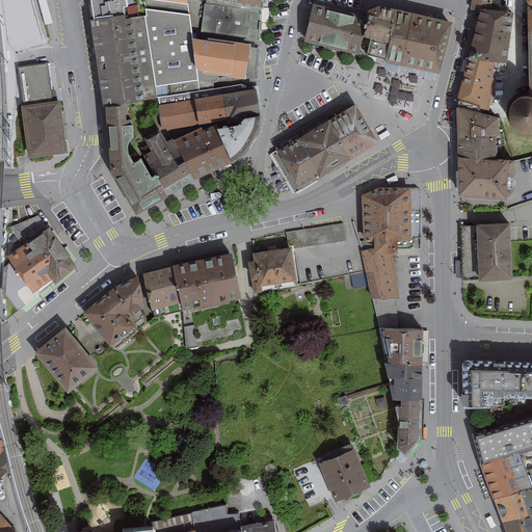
[(91,0),(95,19),(129,12),(127,0),(91,0)]
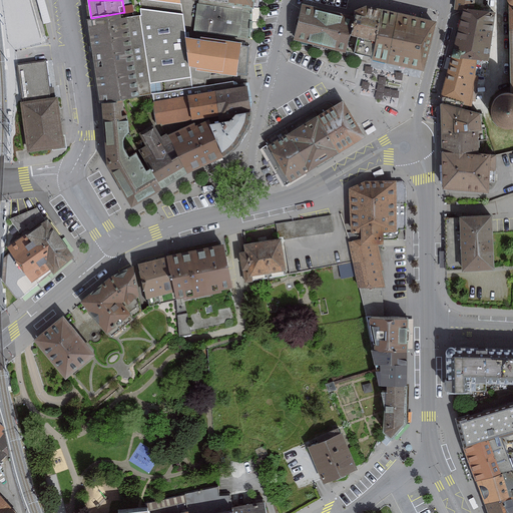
[(182,4),(148,0),(139,0),(141,14),(151,83),(191,77),(182,4)]
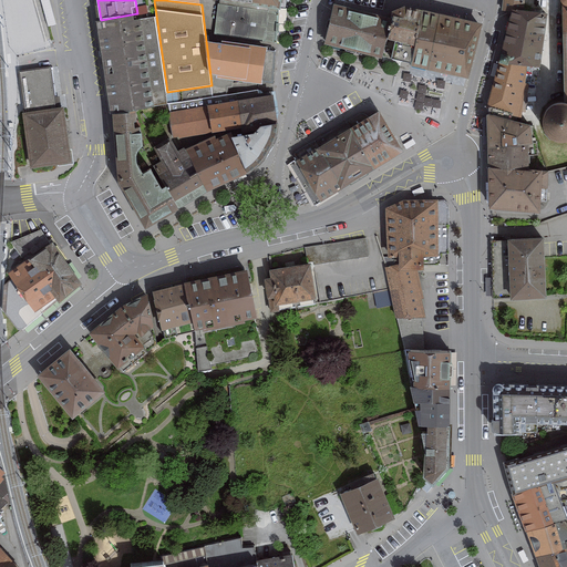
[(277,43),(279,8),(222,1),(216,34),(277,43)]
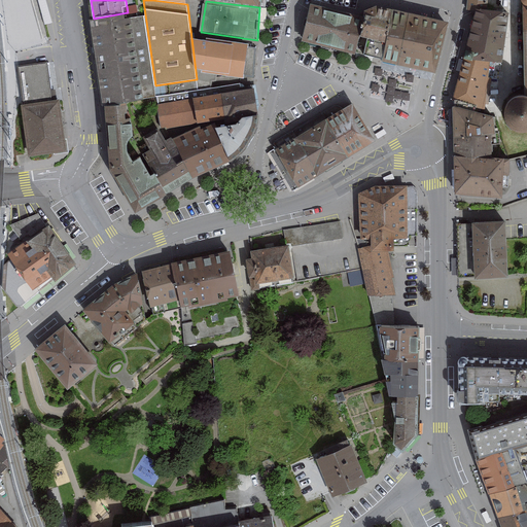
[(360,54),(370,19),(312,4),(303,39),(360,54)]
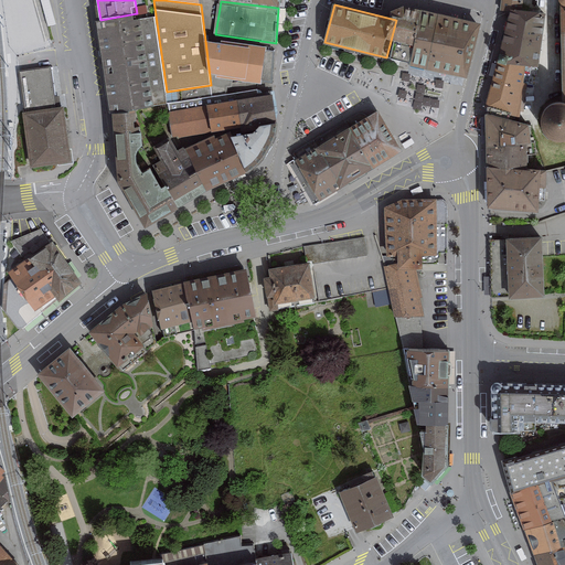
[(477,27),(398,8),(396,20),(386,57),(466,75),(477,27)]
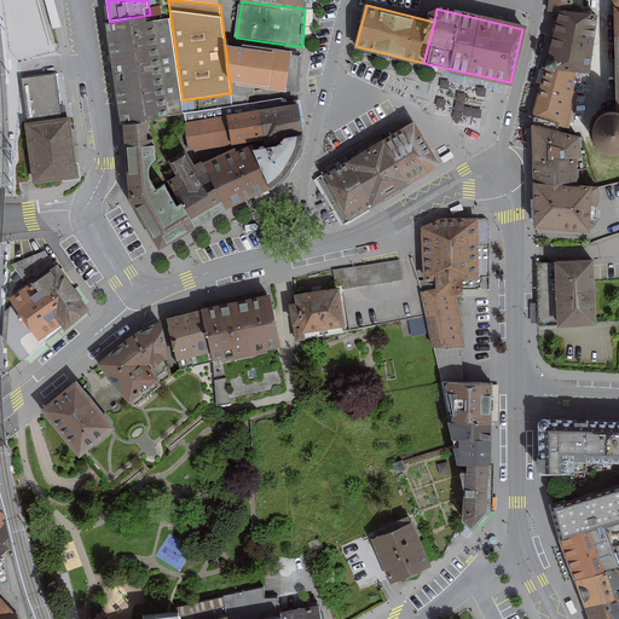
[(595,11),(571,10),(557,9),(531,119),(554,127),(571,127),(576,77),(585,77),(595,11)]
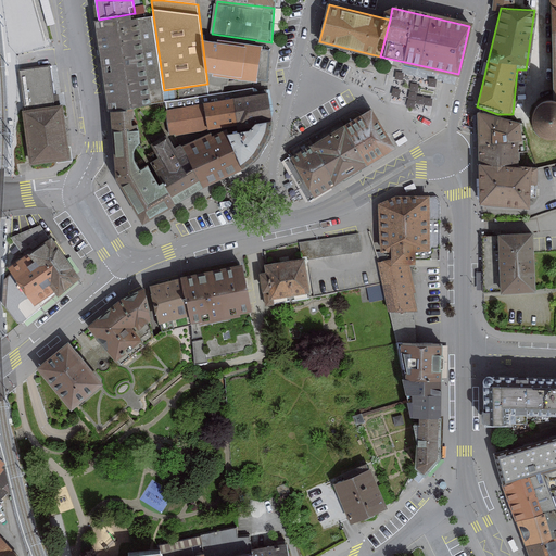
[(135,13),(99,20),(93,20),(108,111),(112,111),(133,108),(165,103),(164,90),(153,15),(136,17),(135,13)]
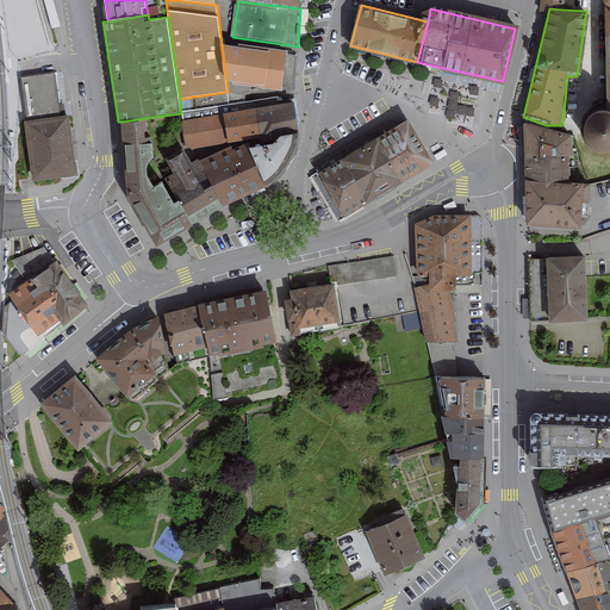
[(26,33),(8,32),(7,45),(26,47),(26,33)]
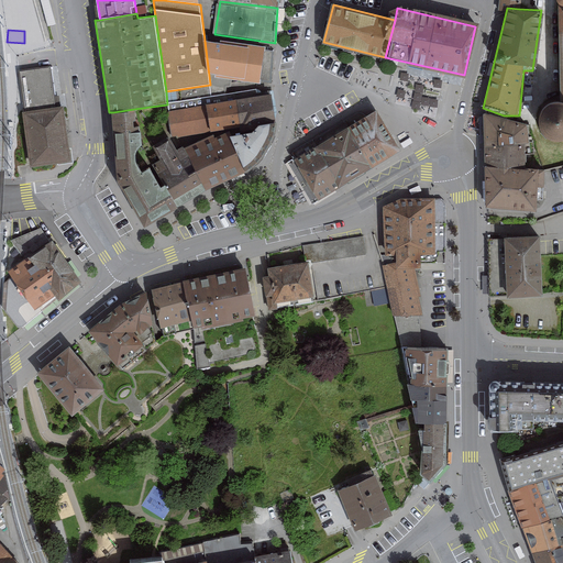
[(272,84),(274,51),(221,43),(220,75),(272,84)]
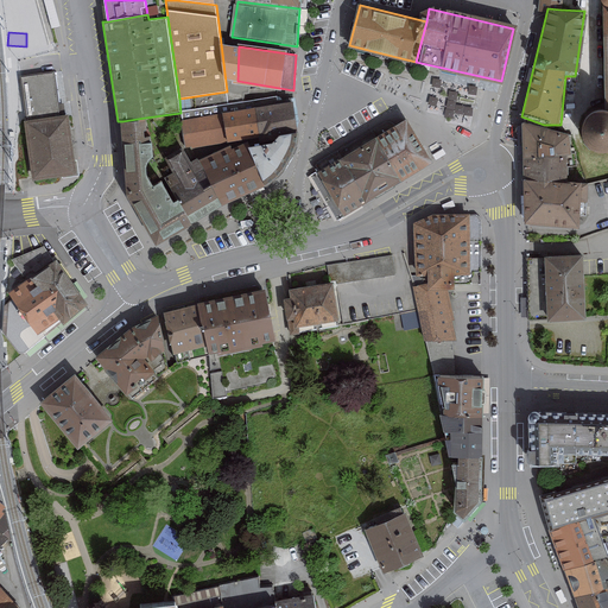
[(57,73),(23,77),(29,119),(63,114),(57,73)]
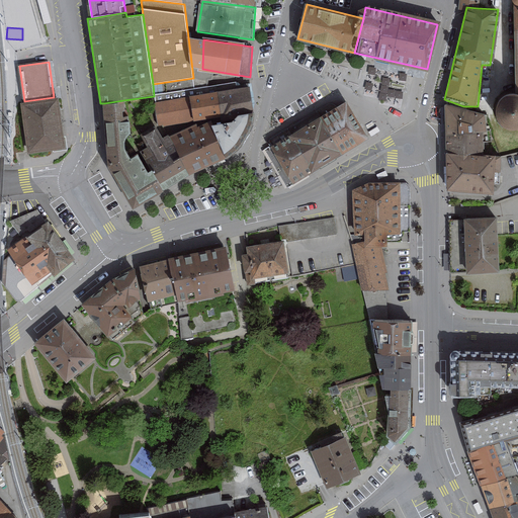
[(404,104),(408,69),(369,65),(367,87),(381,89),(380,101),(404,104)]
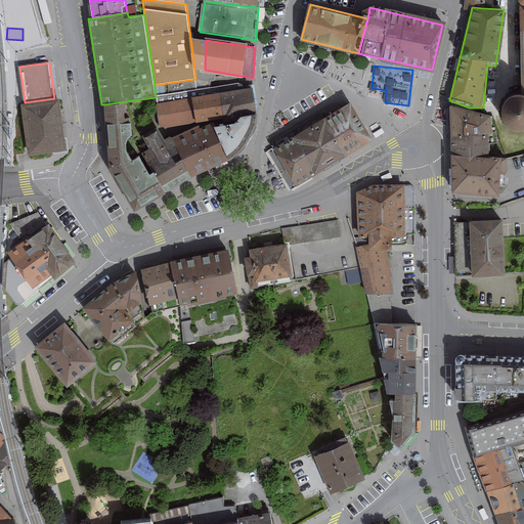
[(257,115),(252,85),(239,87),(238,82),(156,97),(161,126),(195,120),(224,115),(225,120),(236,118),(257,115)]
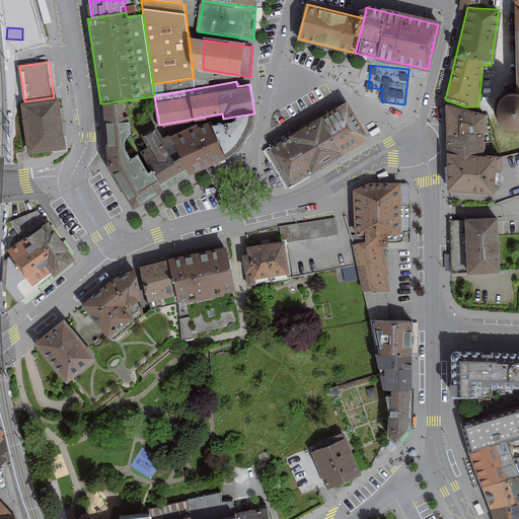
[(518,90),(514,90),(505,93),(498,99),(496,108),(498,118),(500,121),(503,125),(512,129),(518,128),(518,90)]
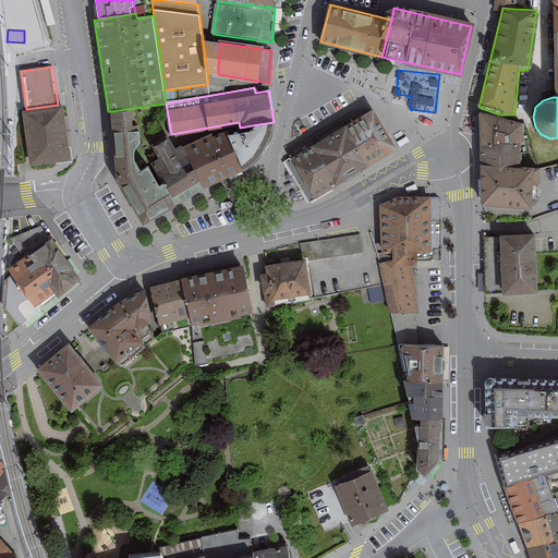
[(58,105),(26,109),(33,166),(68,161),(60,105),(58,105)]
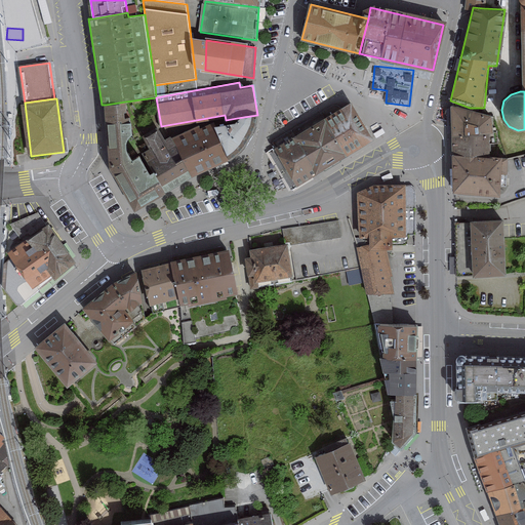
[(470,108),(450,101),(448,158),(455,158),(488,157),(488,114),(470,108)]
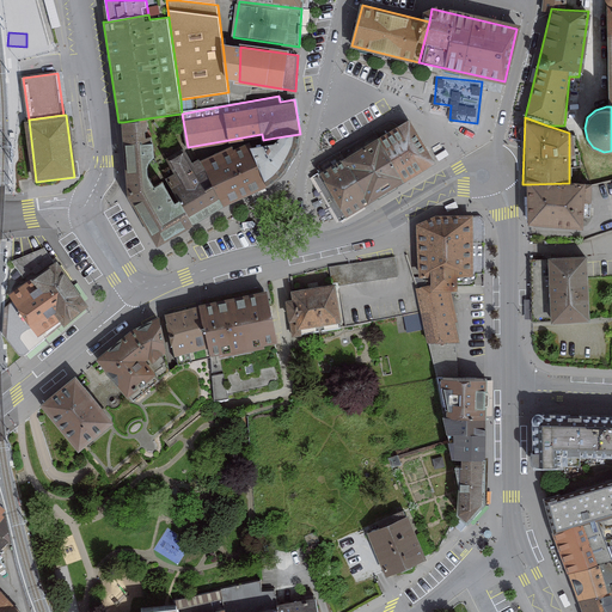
[(298,145),(300,134),(276,138),(276,146),(255,151),(251,148),(244,147),(194,170),(183,152),(169,159),(172,166),(164,170),(167,178),(154,187),(148,172),(148,164),(153,157),(146,118),(123,122),(128,172),(129,191),(158,243),(191,224),(225,204),(267,185),(285,170),(298,145)]
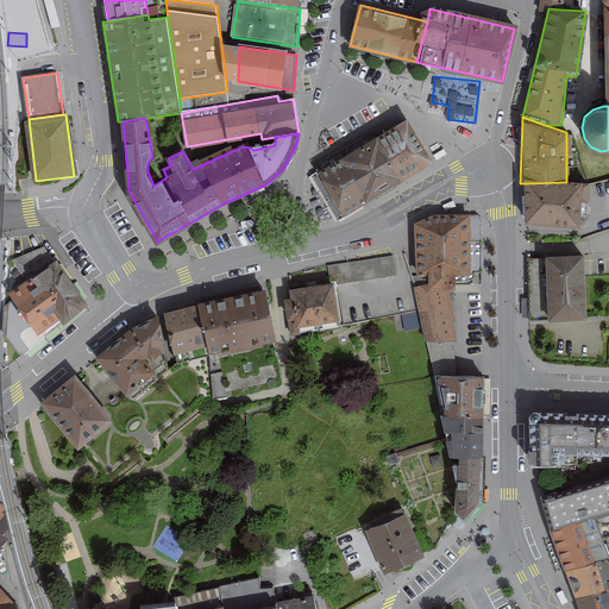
[(390,123),(313,168),(339,214),(432,161),(408,121),(400,126),(390,123)]
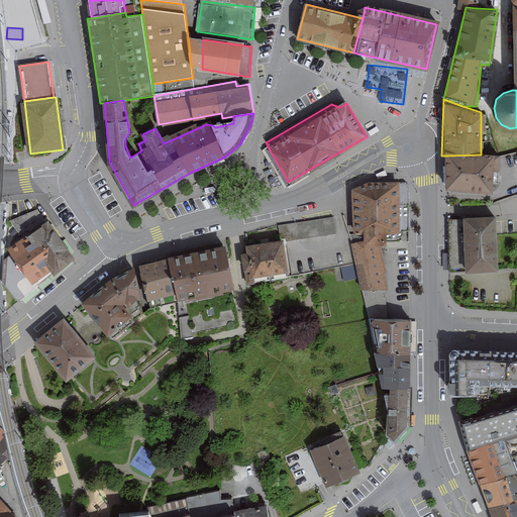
[(481,154),(448,156),(446,191),(501,193),(502,157),(481,154)]
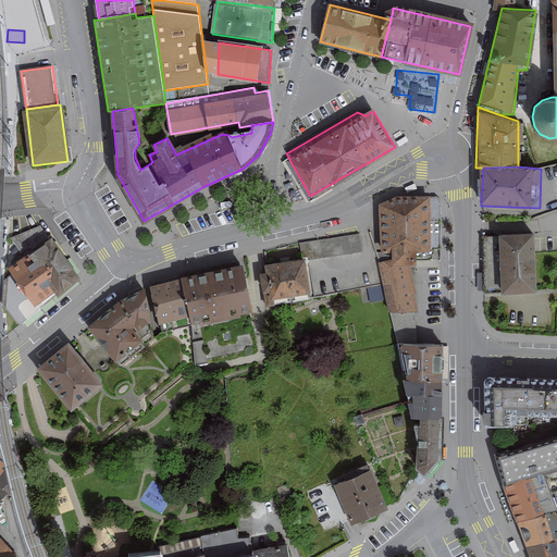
[(397,196),(383,203),(383,251),(395,252),(396,261),(381,263),(393,319),(422,311),(415,269),(420,269),(420,257),(440,257),(440,197),(397,196)]
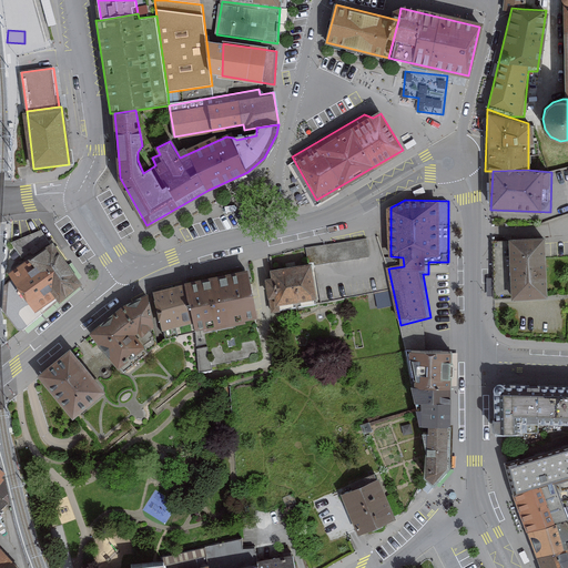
[(305,247),(306,259),(313,257),(314,263),(369,254),(367,237),(305,247)]
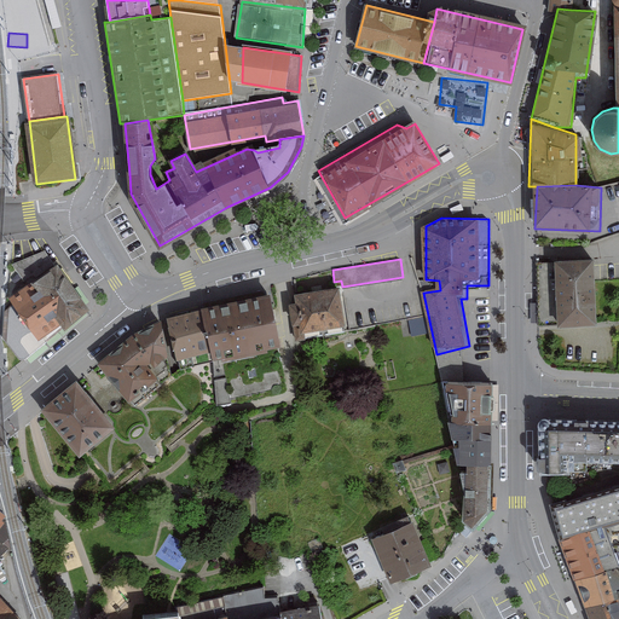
[(596,259),(536,261),(539,328),(599,324),(597,283),(596,259)]
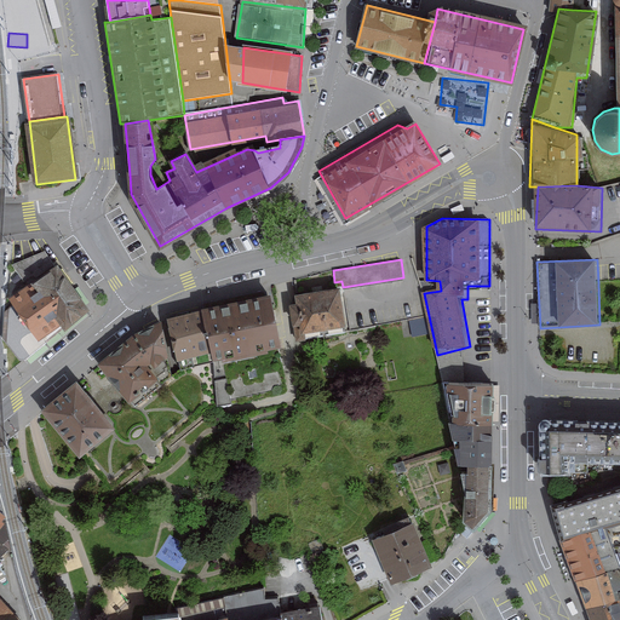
[(89,311),(57,265),(10,298),(39,340),(61,325),(64,328),(89,311)]
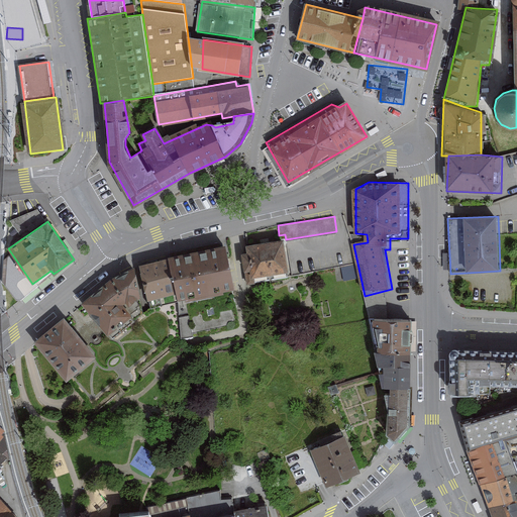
[(285,234),(279,235),(240,242),(245,276),(291,269),(286,239),(285,234)]
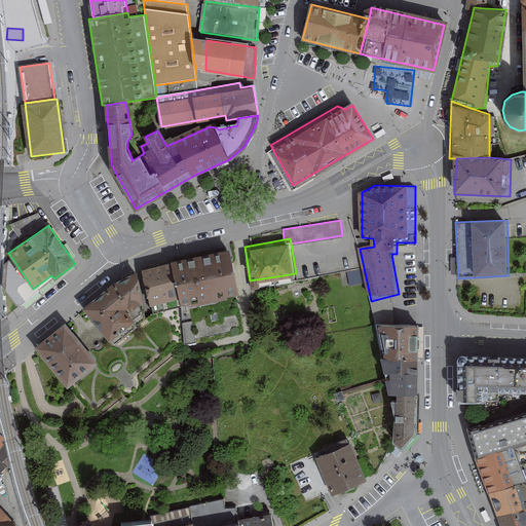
[(237,284),(230,246),(172,257),(173,259),(142,266),(154,309),(182,303),(186,340),(243,329),(233,285),(237,284)]
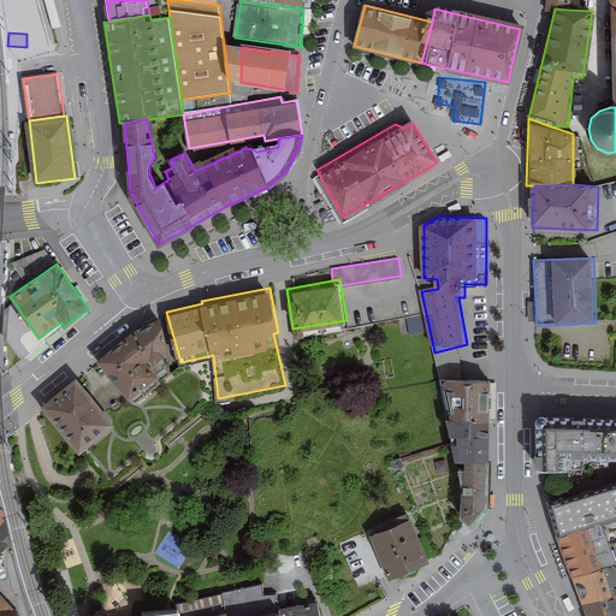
[(169,345),(160,315),(140,324),(99,357),(134,397),(159,377),(143,355),(150,351),(154,356),(169,345)]
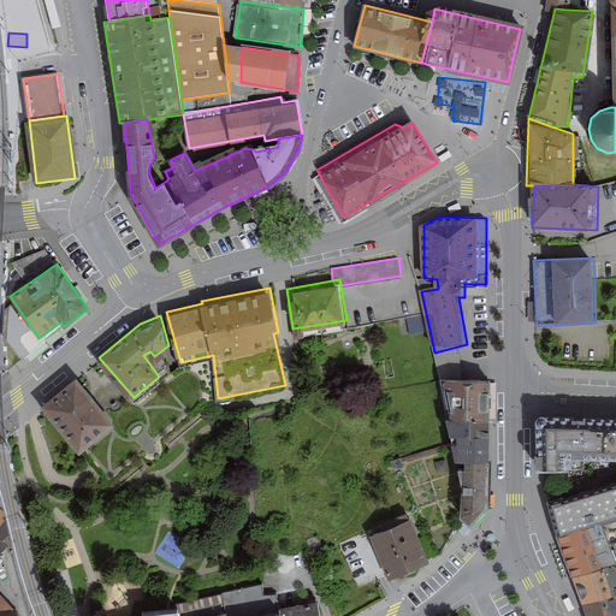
[(485,501),(487,371),(443,373),(450,424),(455,454),(460,456),(458,509),(472,520),(485,501)]
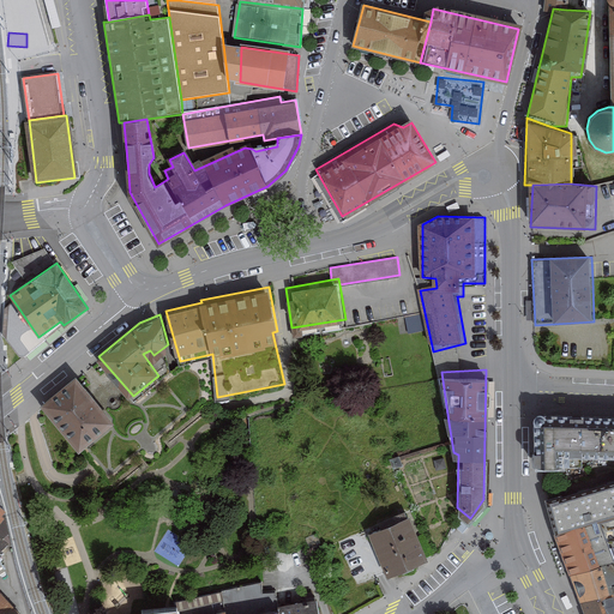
[(110,420),(76,377),(43,402),(79,445),(110,420)]
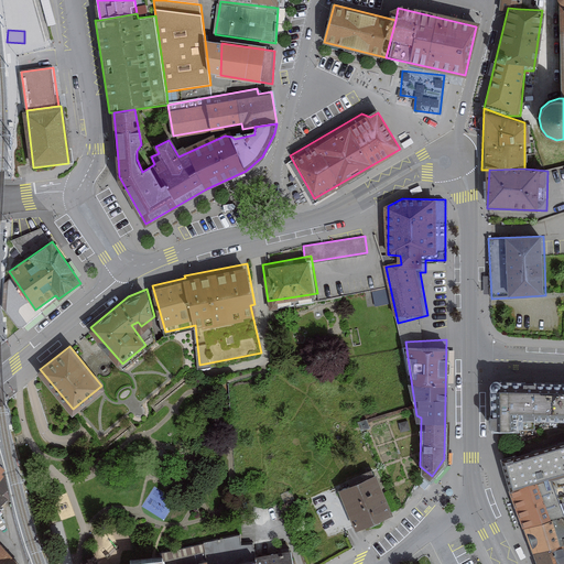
[(563,382),(497,381),(496,426),(534,429),(534,418),(563,419),(563,382)]
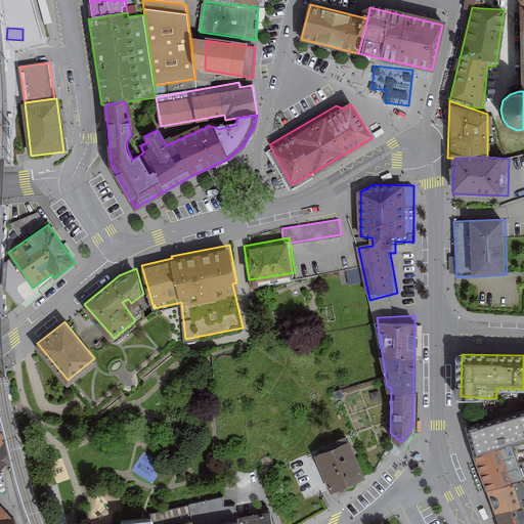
[(511,442),(523,437),(523,413),(471,432),(478,452),(511,442)]
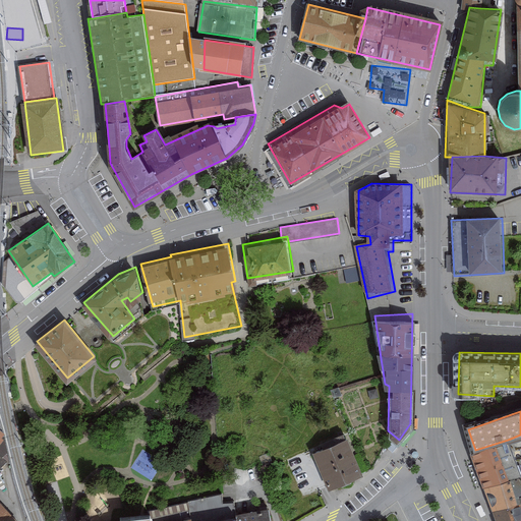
[(367,474),(351,438),(316,453),(333,489),(367,474)]
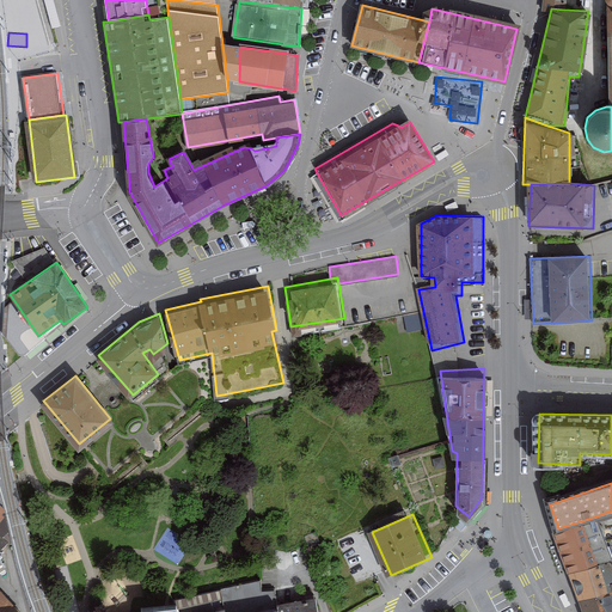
[(597,516),(558,528),(555,531),(569,573),(611,558),(597,516)]
